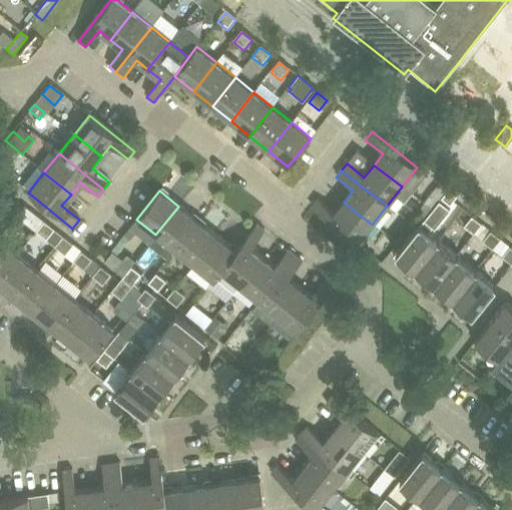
[(456,197),(448,190),(441,199),(449,206),(452,202),(456,197)]
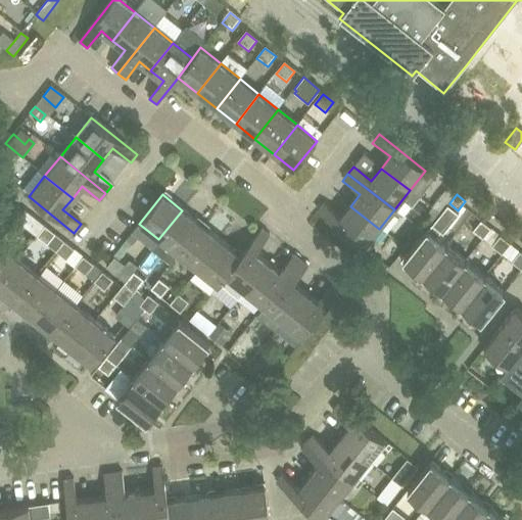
[(440,196),(431,207),(438,214),(447,201),(442,197),(440,196)]
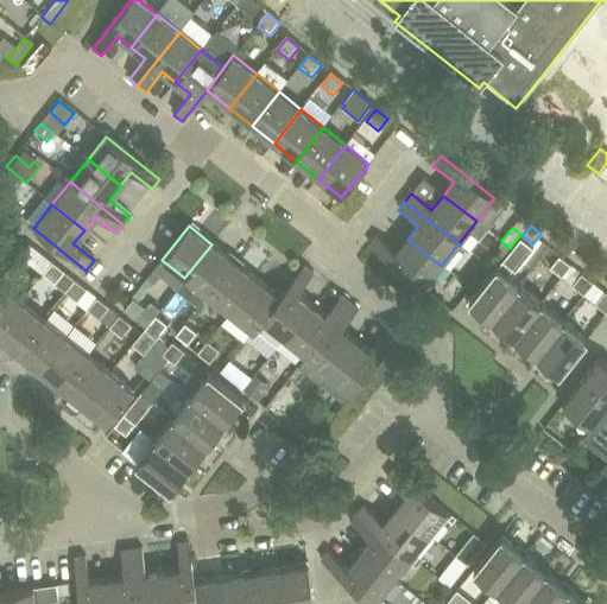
[(397,253),(375,236),(368,247),(422,290),(441,266),(408,240),(397,253)]
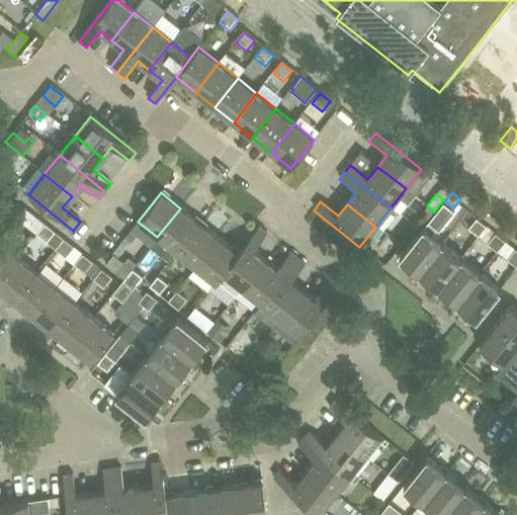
[(157,237),(176,253),(199,224),(180,208),(157,237)]
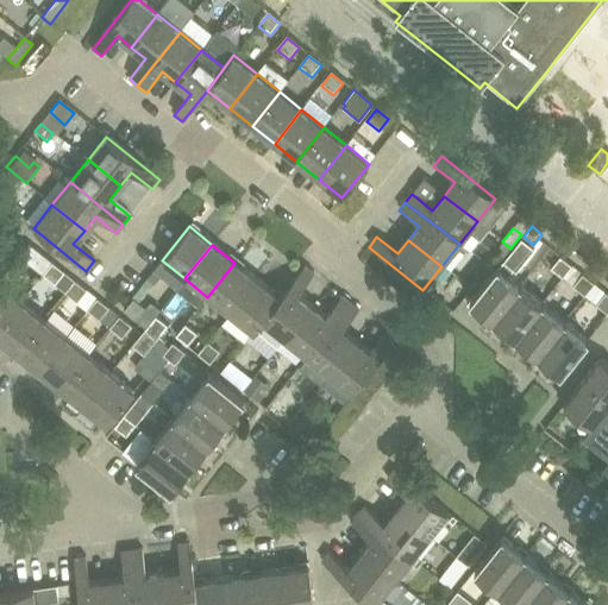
[(41,254),(29,246),(19,257),(31,266),(41,254)]
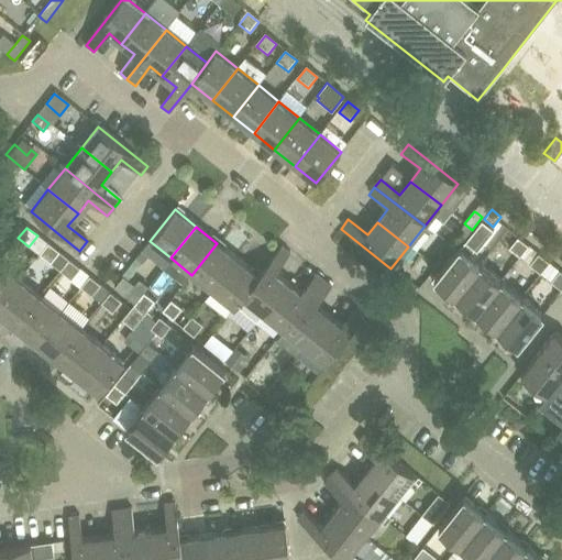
[(519,259),(528,248),(517,239),(508,250),(519,259)]
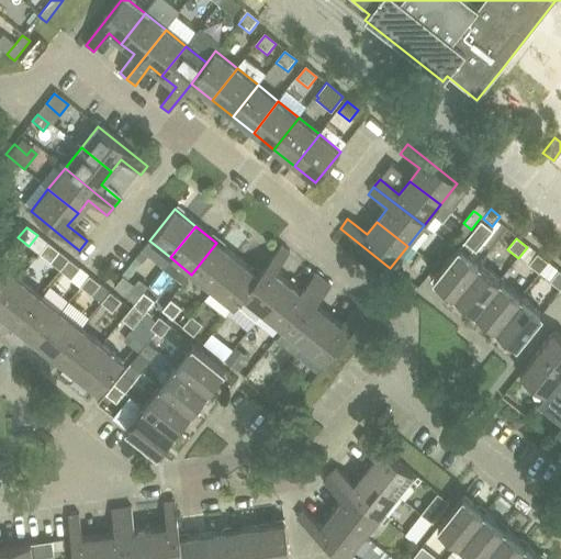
[(212,291),(237,259),(216,243),(191,275),(212,291)]
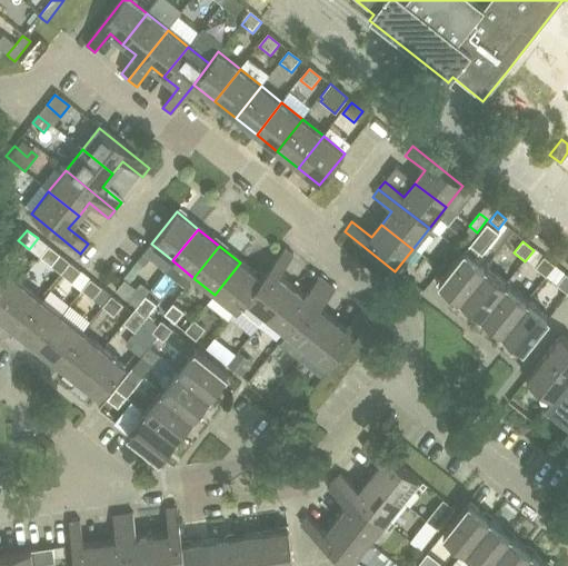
[(50,267),(59,256),(48,247),(39,258),(50,267)]
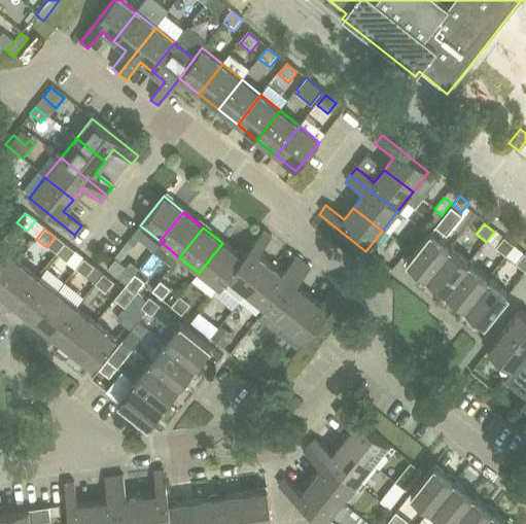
[(239,302),(246,293),(270,266),(257,255),(272,238),(264,231),(241,258),(226,278),(220,286),(239,302)]
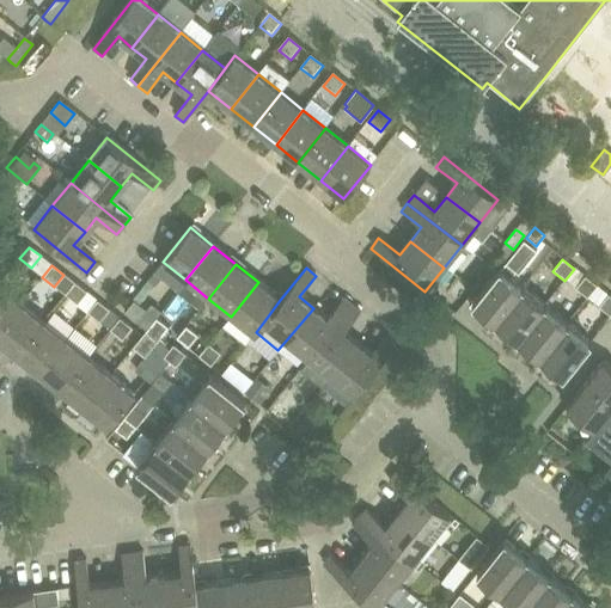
[(471,304),(494,323),(521,288),(499,270),(471,304)]
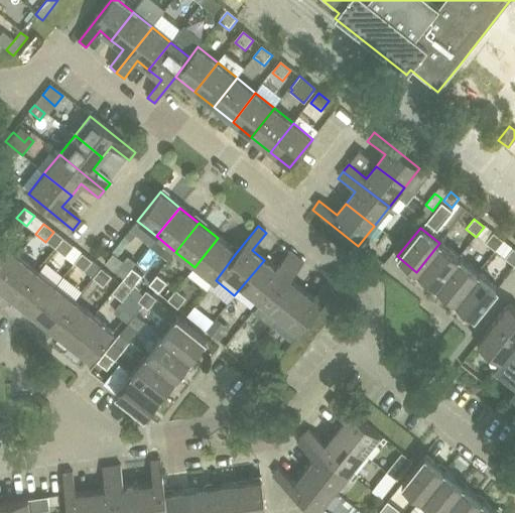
[(495,252),(503,242),(493,234),(485,244),(495,252)]
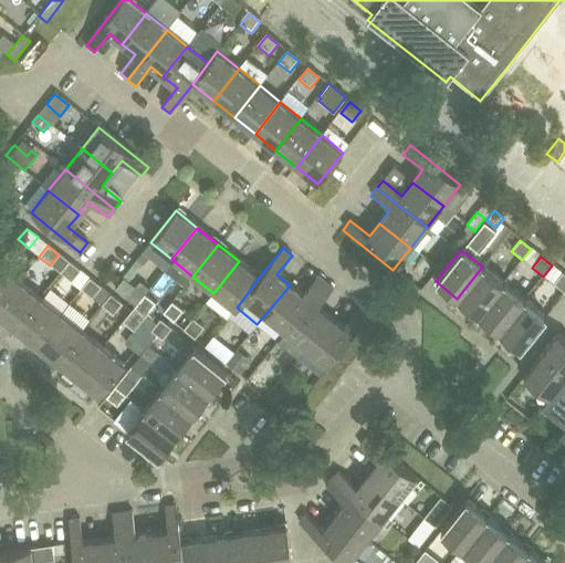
[(71,282),(80,270),(69,261),(60,273),(71,282)]
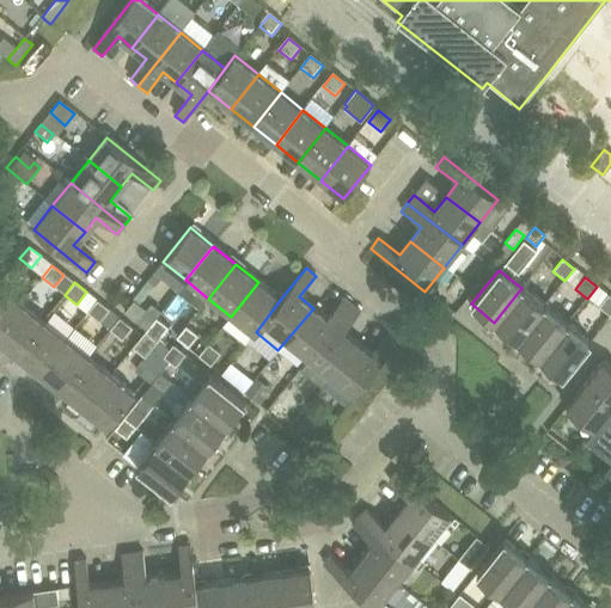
[(256,332),(263,323),(280,300),(258,282),(231,317),(254,335),(256,332)]
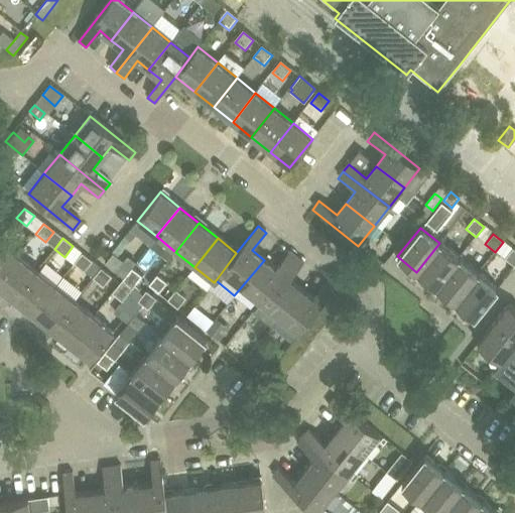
[(0,277),(17,256),(0,242),(0,277)]
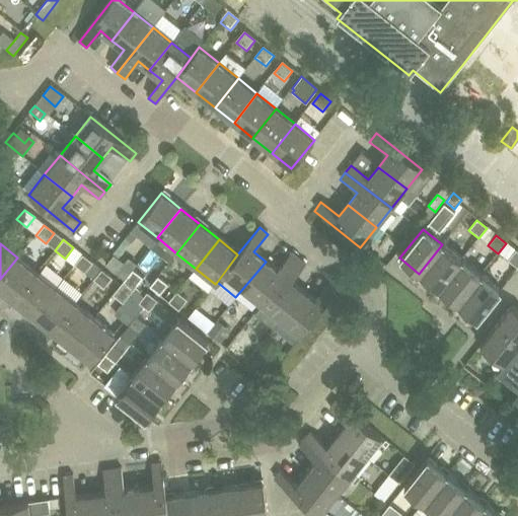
[(442,244),(419,274),(438,289),(461,260),(442,244)]
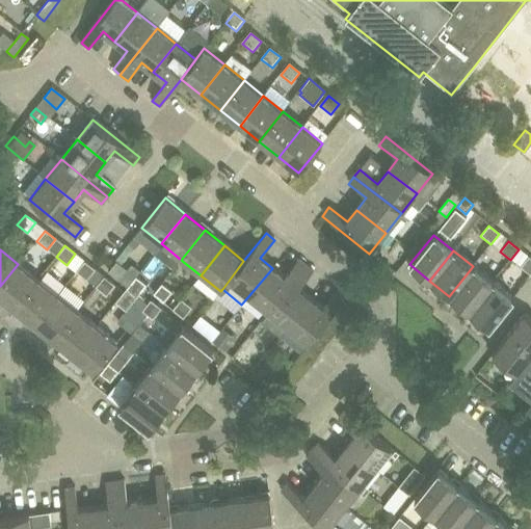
[(520,268),(530,276),(530,274),(530,259),(528,258),(520,268)]
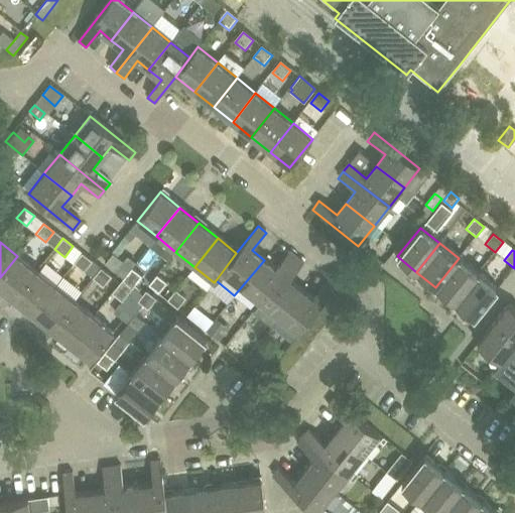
[(275,269),(264,260),(241,287),(260,302),(296,258),(289,252),(275,269)]
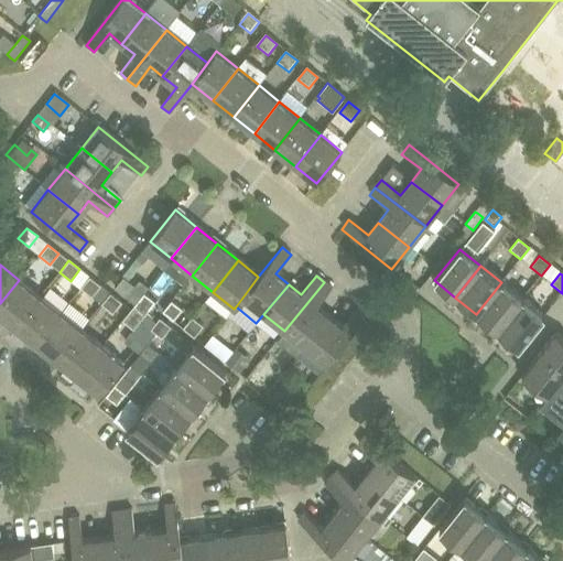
[(91,297),(100,286),(89,277),(80,288),(91,297)]
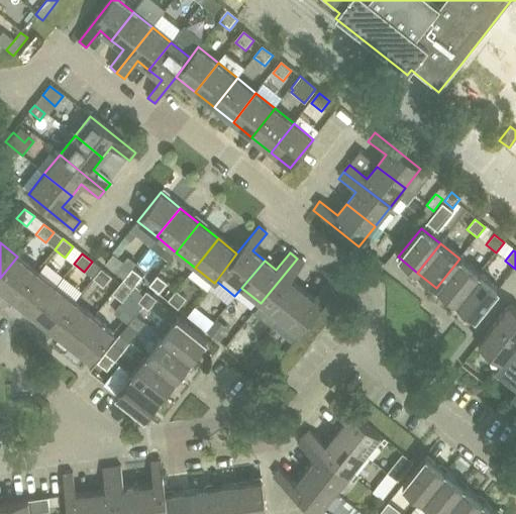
[(122,263),(112,254),(104,265),(114,274),(122,263)]
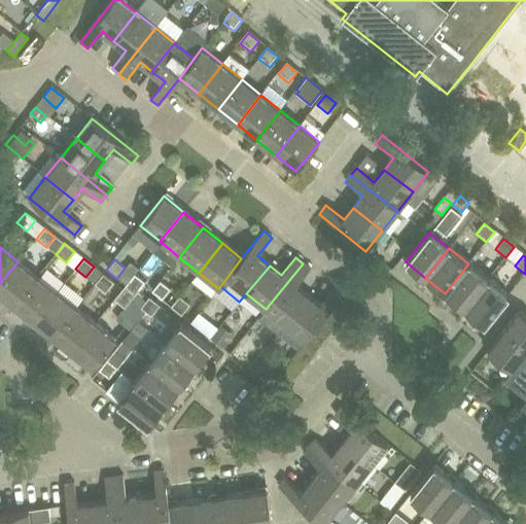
[(37,277),(18,262),(0,283),(0,294),(14,306),(37,277)]
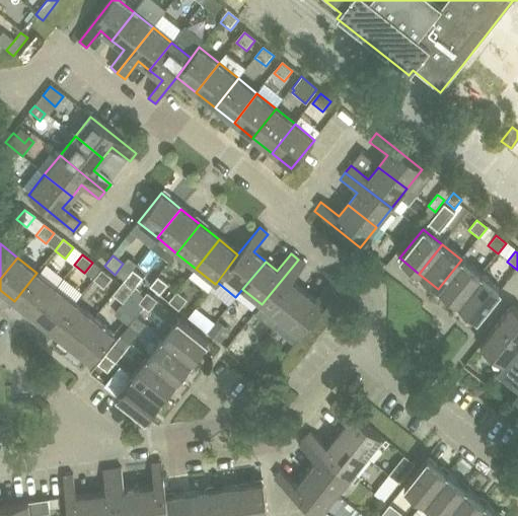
[(262,304),(281,319),(303,291),(292,282),(305,265),(298,260),(262,304)]
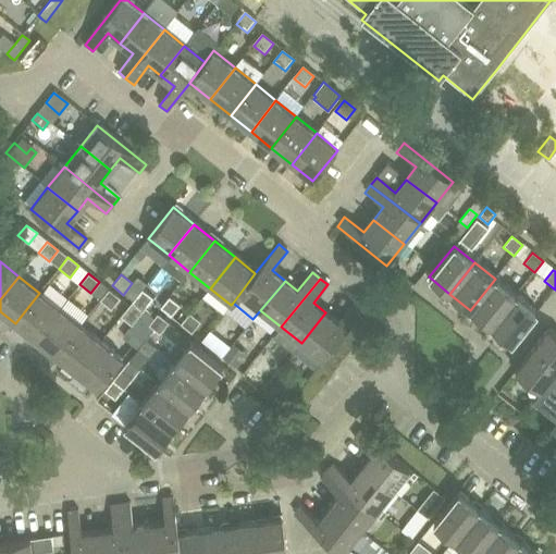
[(470,310),(491,327),(516,295),(495,279),(470,310)]
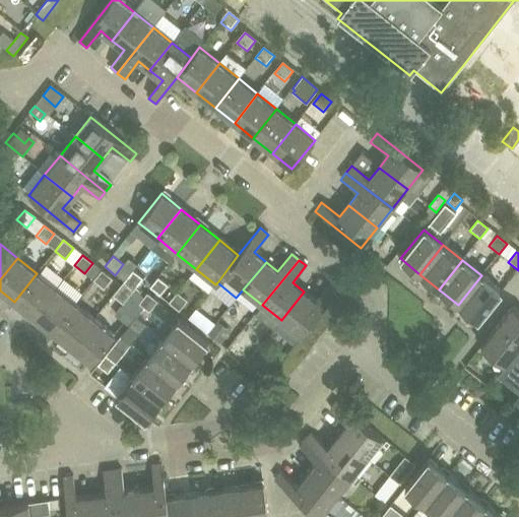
[(112,278),(102,270),(93,280),(104,288),(112,278)]
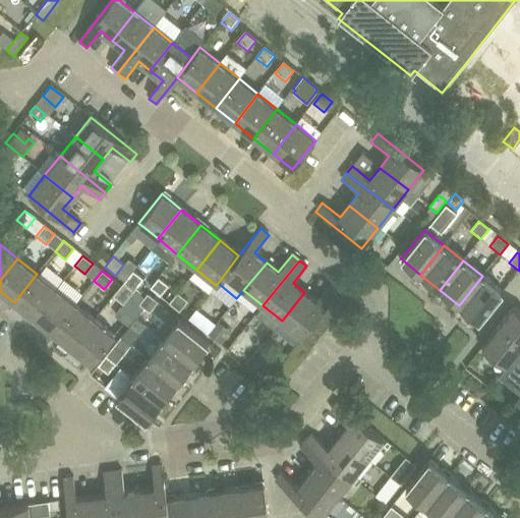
[(131,292),(132,290),(141,279),(131,272),(122,284),(131,292)]
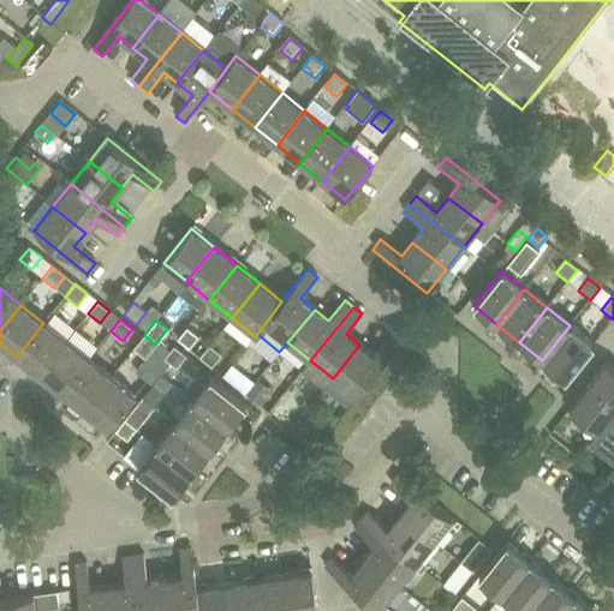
[(66,341),(43,323),(17,357),(40,375),(66,341)]
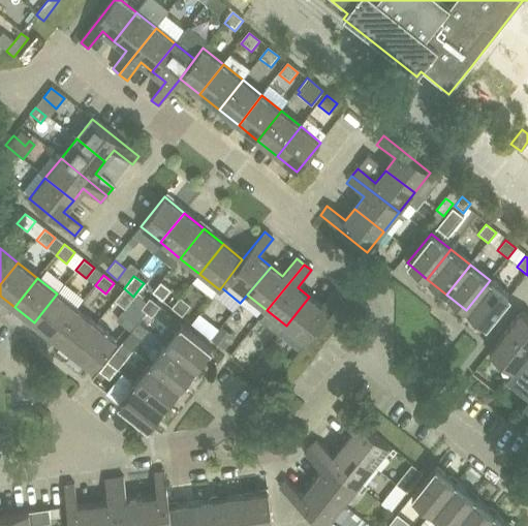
[(509,297),(490,280),(466,310),(487,326),(509,297)]
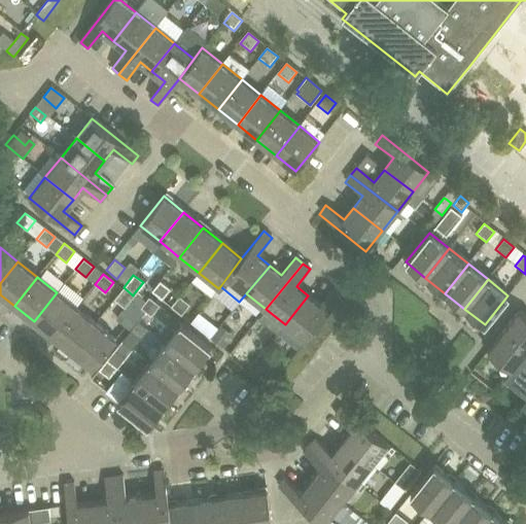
[(161,299),(169,289),(159,282),(151,291),(161,299)]
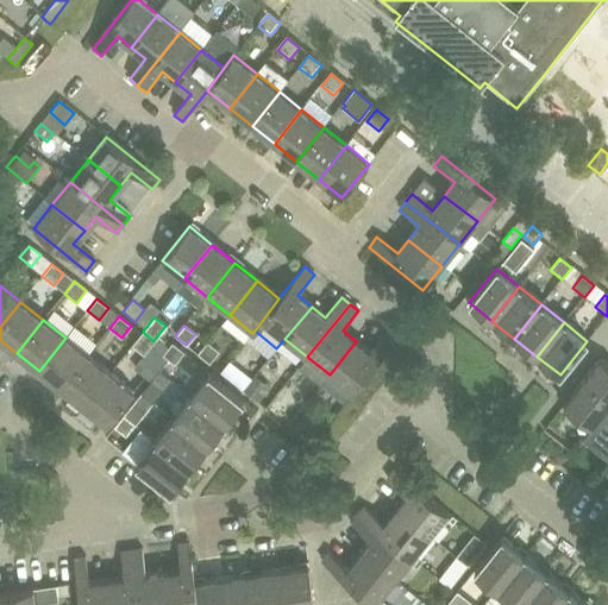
[(155,376),(160,371),(169,359),(162,353),(167,348),(155,339),(154,341),(143,332),(132,345),(144,354),(138,363),(155,376)]
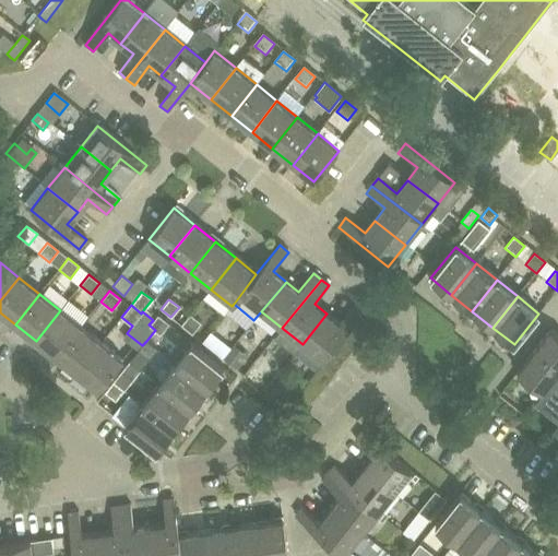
[(323,362),(363,314),(354,306),(340,324),(327,314),(303,344),(323,362)]
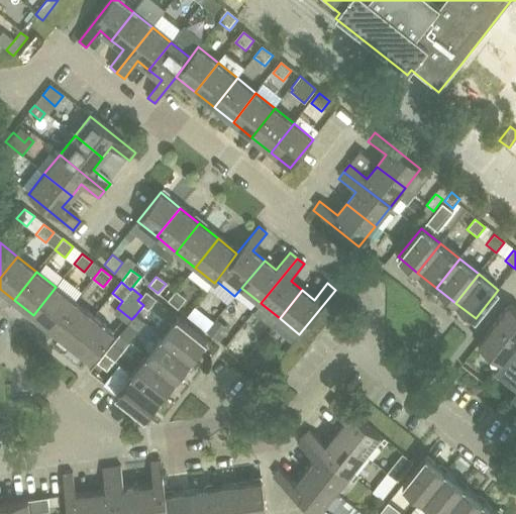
[(33,315),(53,330),(75,302),(56,287),(33,315)]
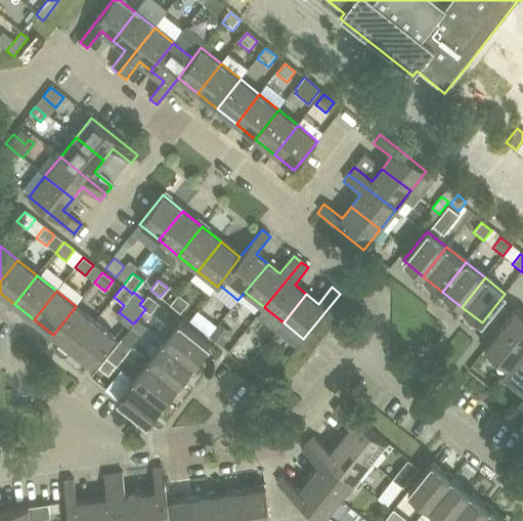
[(139,304),(145,309),(148,311),(156,302),(146,295),(143,300),(139,304)]
